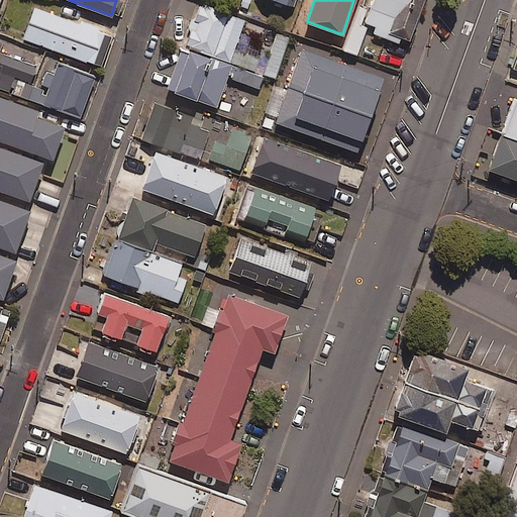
[(409,37),(423,0),(373,0),(370,8),(358,4),(341,48),(358,55),(368,30),(397,41),(400,33),(409,37)]
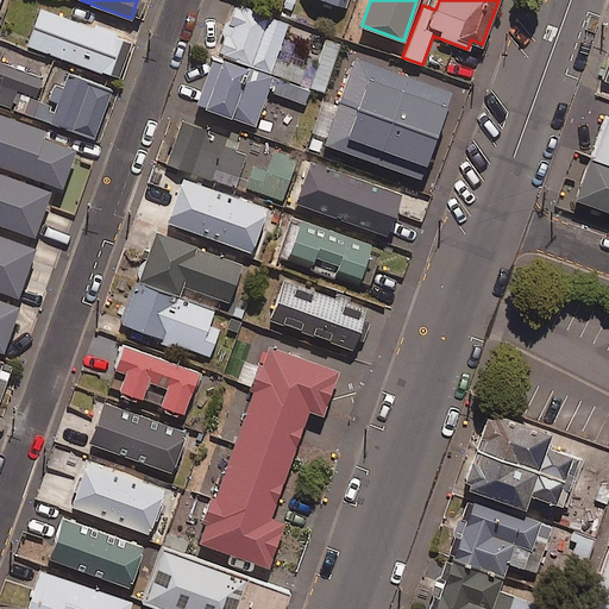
[(215,54),(303,87),(309,71),(274,58),(288,24),(234,4),(215,54)]
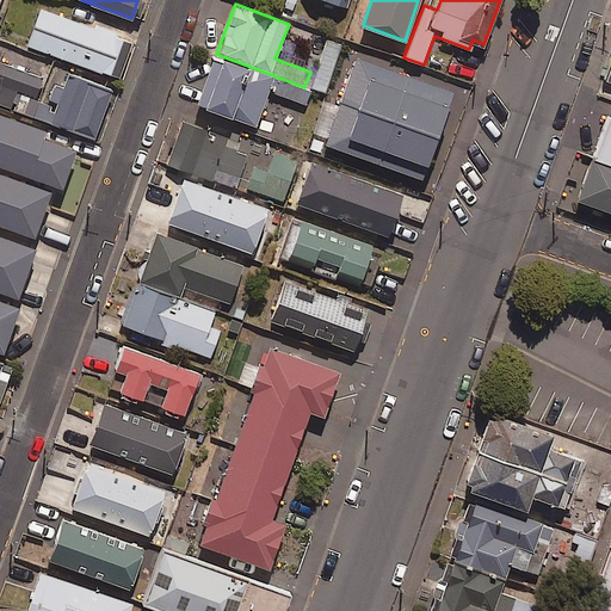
[(131,41),(39,8),(26,45),(118,78),(131,41)]
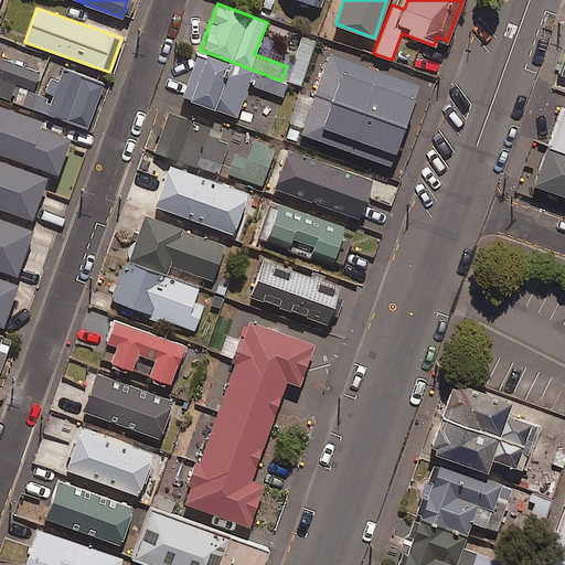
[(304,86),(317,42),(301,38),(288,82),(304,86)]
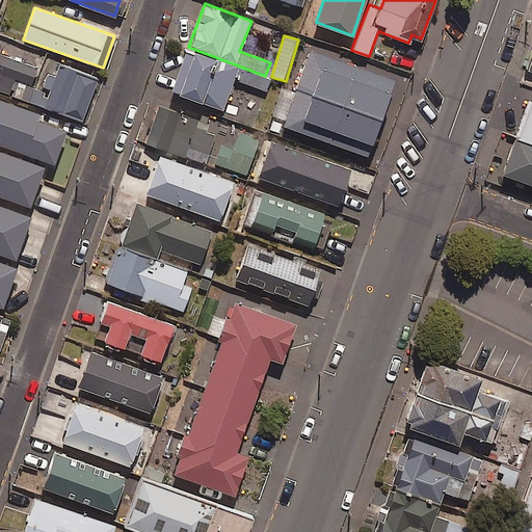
[(265,76),(188,47),(171,90),(221,110),(234,78),(264,89),(268,78),(265,76)]
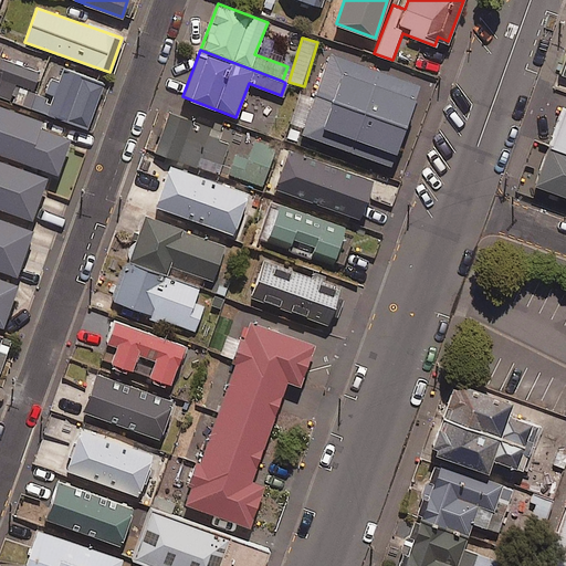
[(418,85),(329,53),(301,133),(389,165),(418,85)]
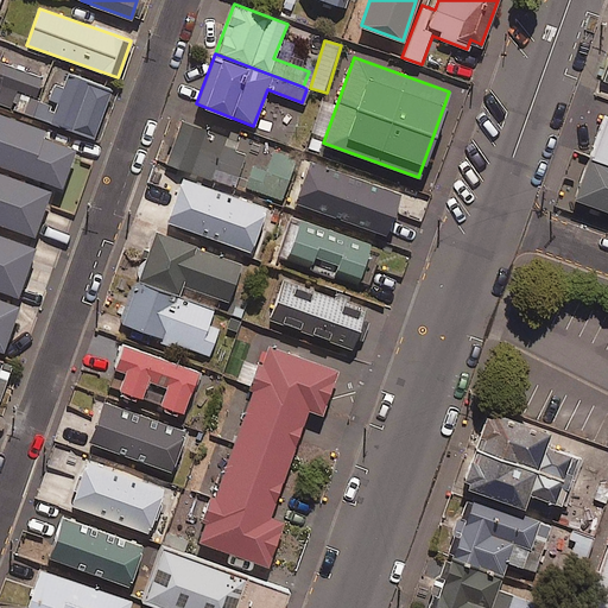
[(607,58),(596,94),(607,97),(607,58)]
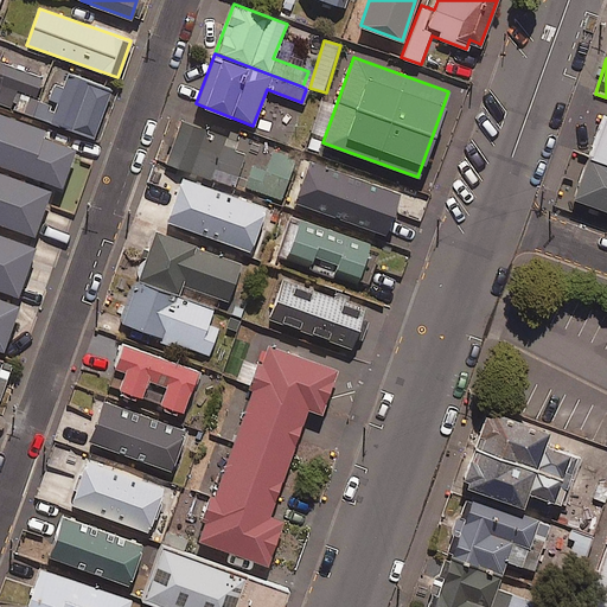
[(0,102),(33,115),(38,100),(33,98),(40,77),(0,62),(0,102)]
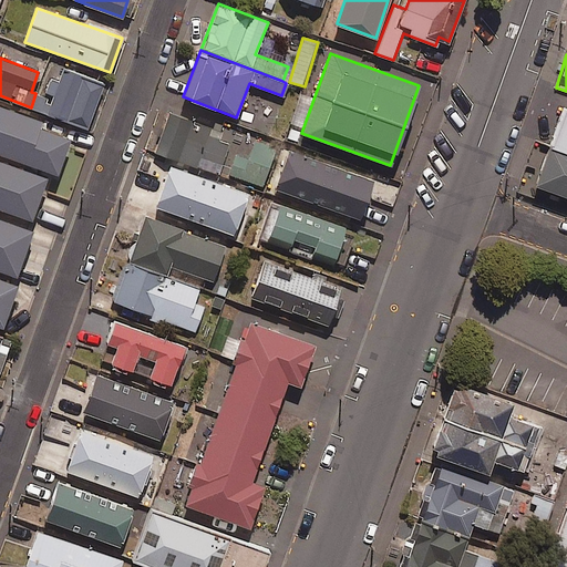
[(35,93),(31,107),(86,127),(102,84),(63,70),(59,82),(49,79),(43,96),(35,93)]
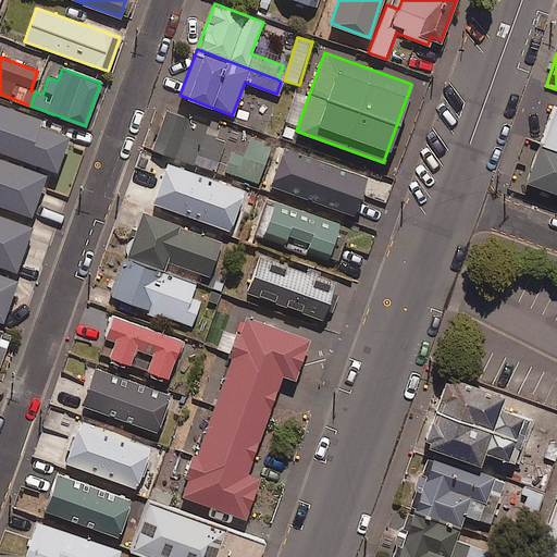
[(39,119),(0,103),(0,150),(54,171),(67,136),(37,125),(39,119)]
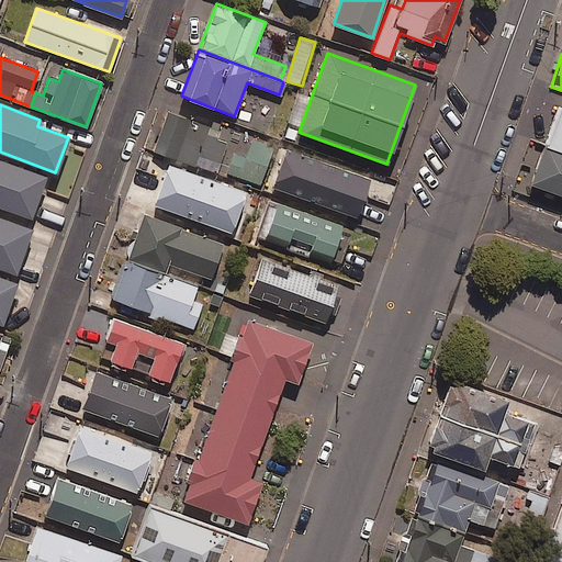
[(561,112),(538,182),(561,190),(561,112)]
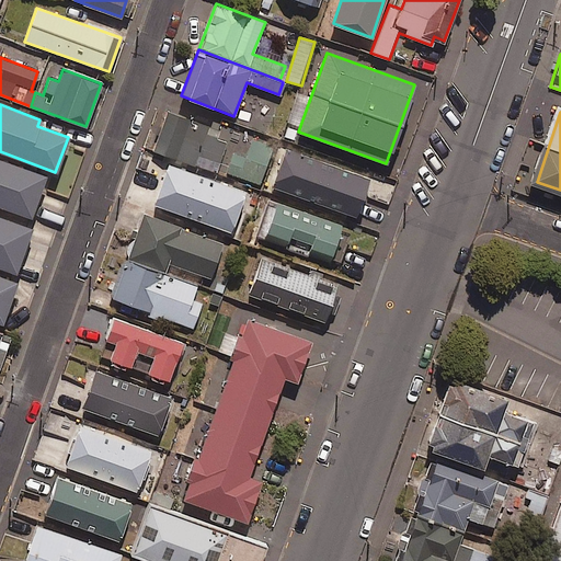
[(206,127),(167,114),(155,150),(216,171),(226,141),(204,135),(206,127)]
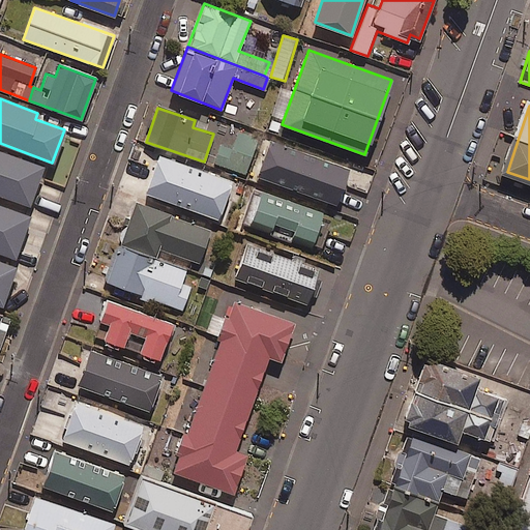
[(256,139),(223,127),(211,162),(244,173),(256,139)]
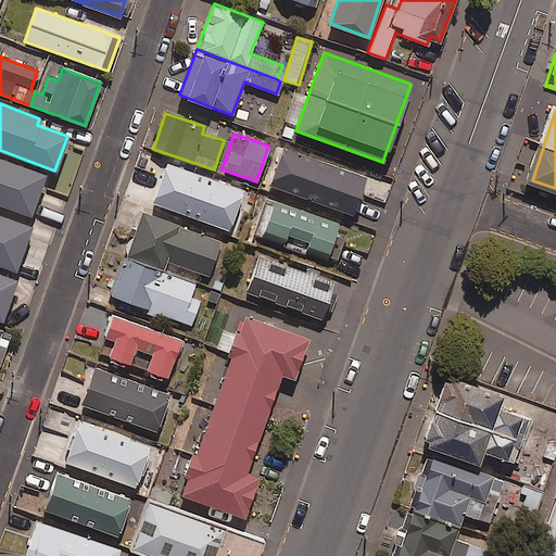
[(365,178),(282,148),(269,184),(352,214),(365,178)]
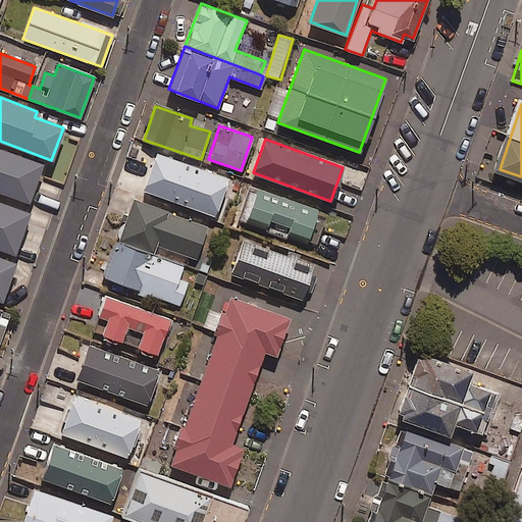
[(41,164),(0,149),(0,191),(28,202),(41,164)]
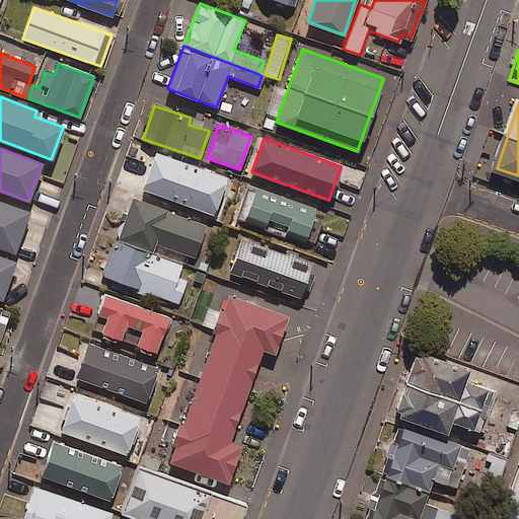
[(226,177),(155,152),(142,189),(213,214),(226,177)]
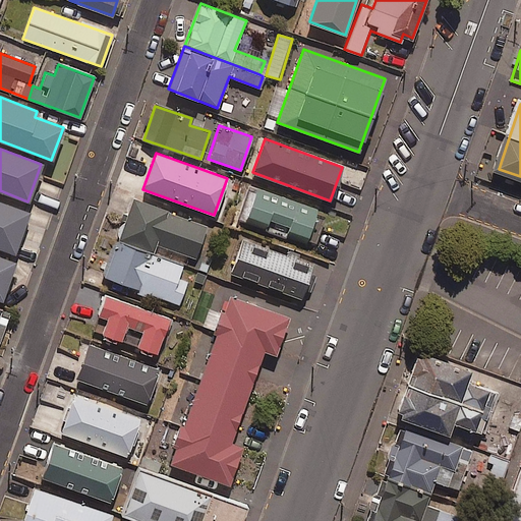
[(324,218),(254,193),(244,222),(313,246),(324,218)]
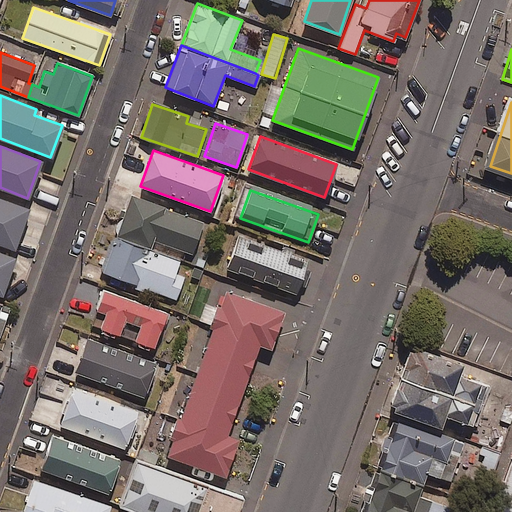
[(28,208),(0,197),(0,243),(13,249),(28,208)]
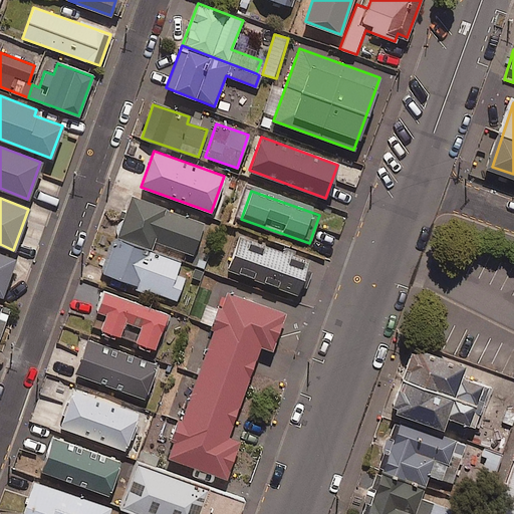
[(149,250),(153,239),(192,255),(203,225),(133,198),(116,238),(149,250)]
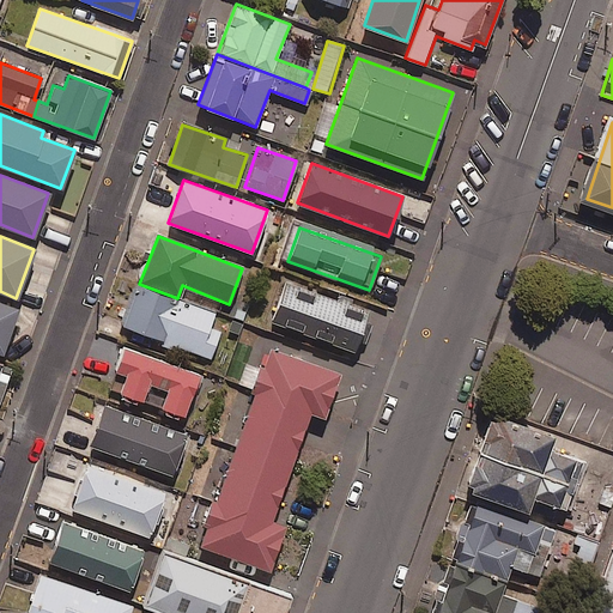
[(177,298),(139,284),(123,326),(210,359),(219,332),(208,327),(214,313),(177,298)]
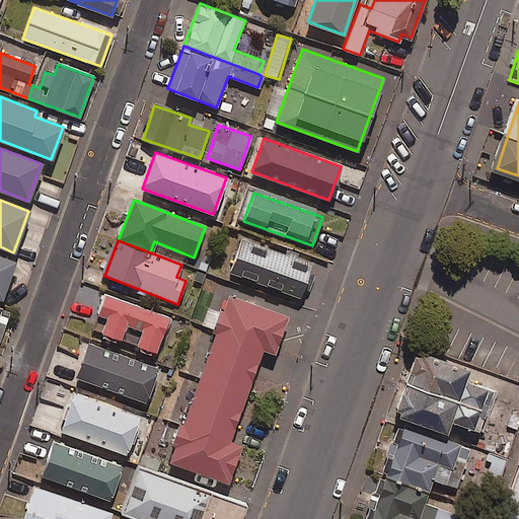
[(310,267),(241,241),(230,272),(299,297),(310,267)]
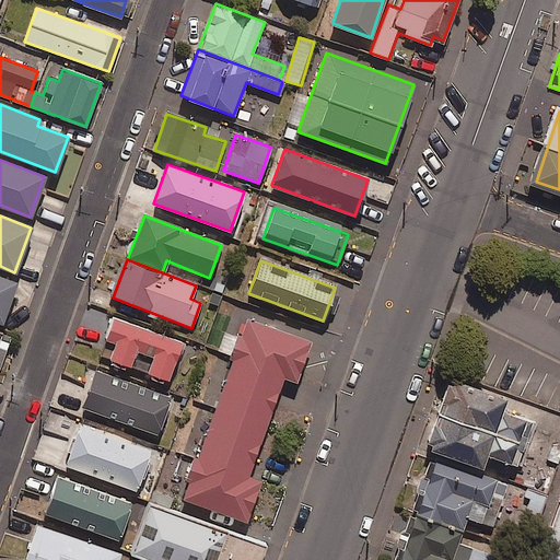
[(15,281),(0,276),(0,322),(1,323),(15,281)]
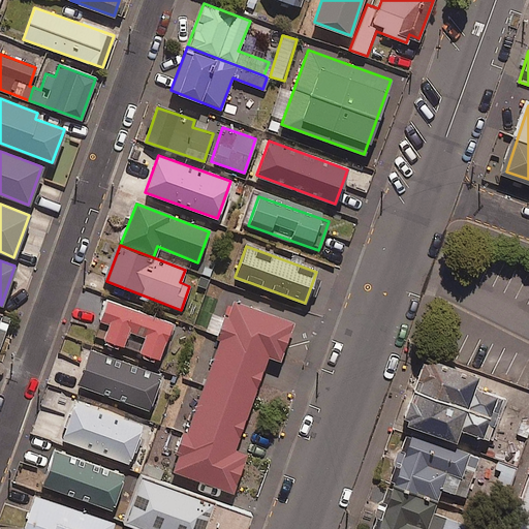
[(294,320),(234,298),(172,469),(234,492),(248,452),(235,447),(269,354),(280,359),(294,320)]
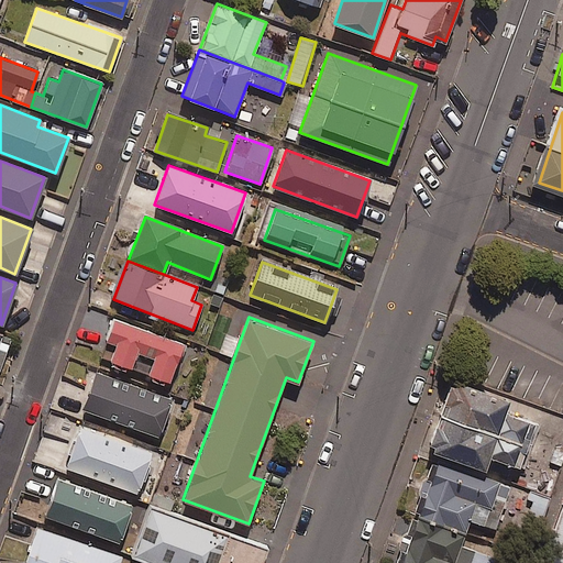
[(113,319),(99,356),(168,382),(181,344),(113,319)]
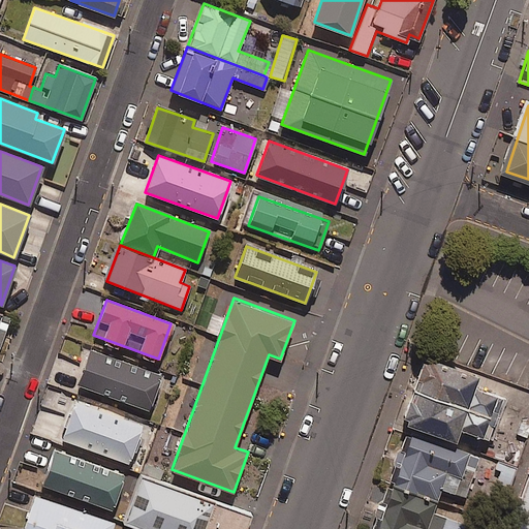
[(0,345),(10,317),(0,313),(0,345)]
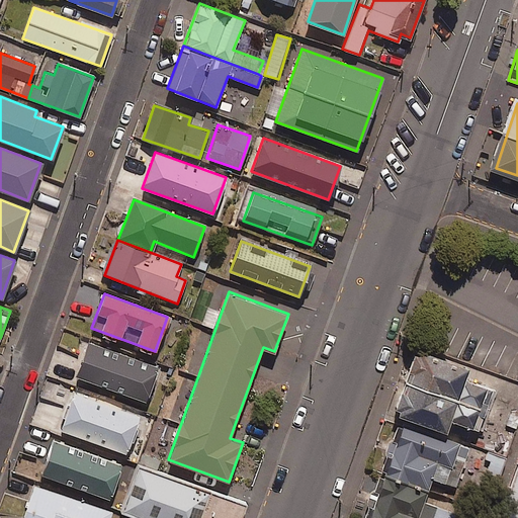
[(157,367),(88,343),(76,376),(146,401),(157,367)]
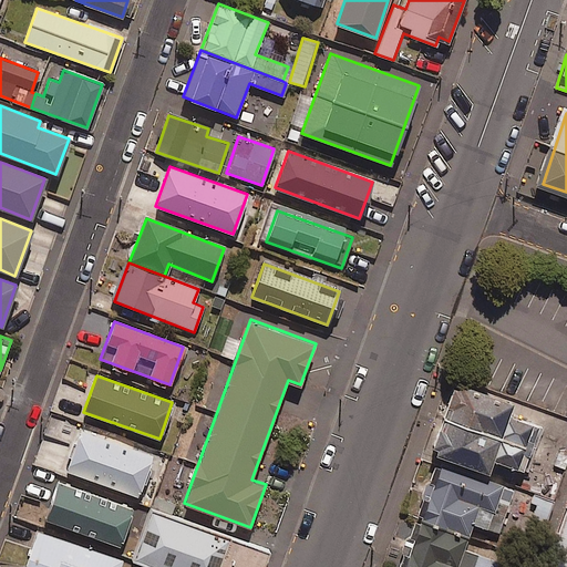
[(455,390),(445,418),(533,449),(540,428),(511,418),(515,404),(464,387),(462,392),(455,390)]
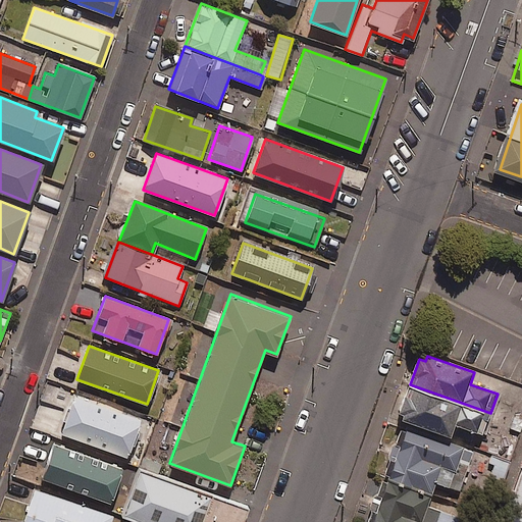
[(490,413),(410,384),(399,414),(405,416),(403,421),(452,438),(456,426),(483,435),(490,413)]
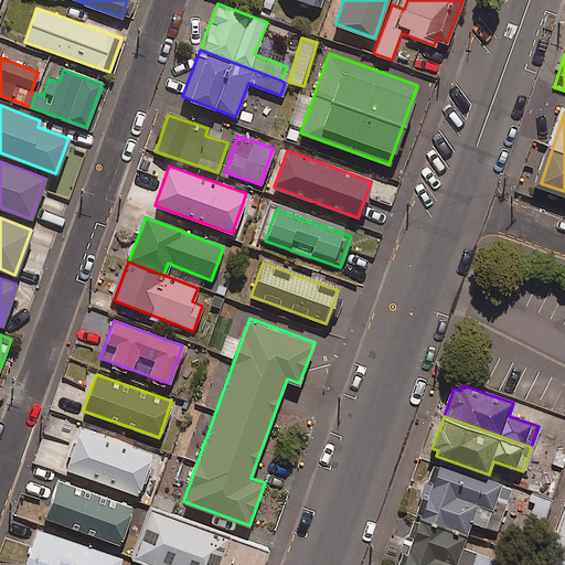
[(150,458),(78,432),(65,468),(137,494),(150,458)]
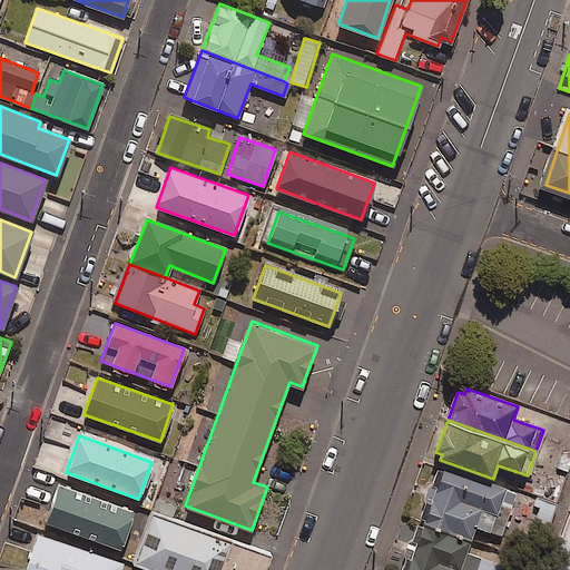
[(509,487),(444,463),(442,469),(438,468),(432,482),(428,485),(424,497),(426,501),(421,517),(425,518),(424,521),(471,538),(475,526),(501,534),(517,491),(508,488),(509,487)]
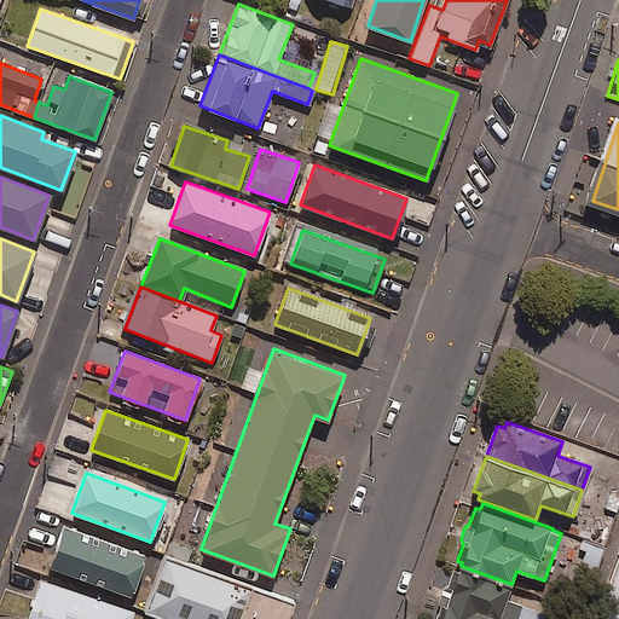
[(143,560),(62,530),(48,566),(131,596),(143,560)]
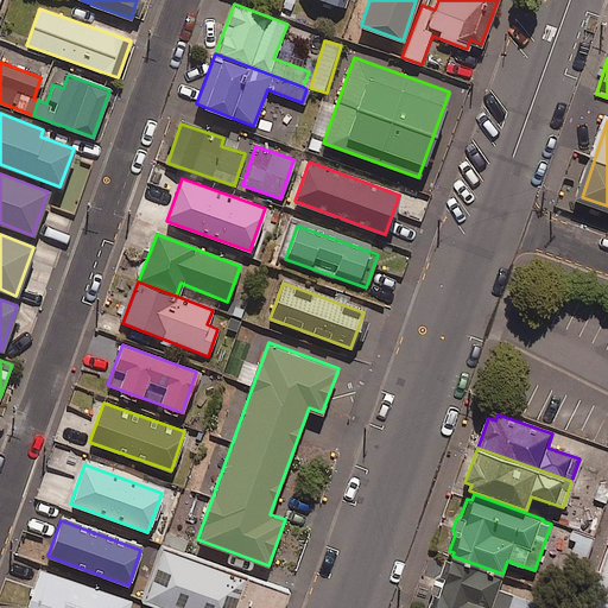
[(594,537),(572,531),(565,553),(586,561),(594,537)]
